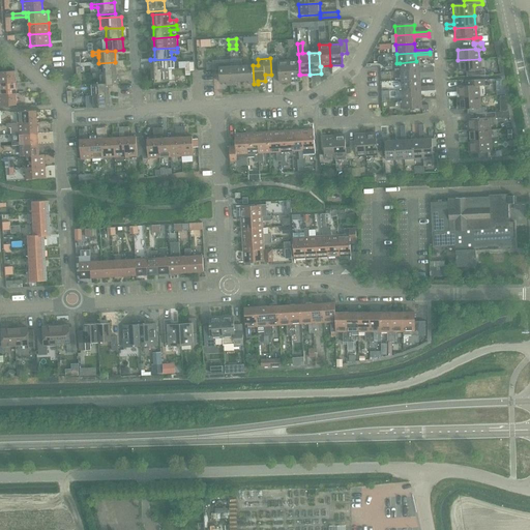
[(174,69),(174,59),(150,60),(151,71),(168,70),(168,69),(174,69)]
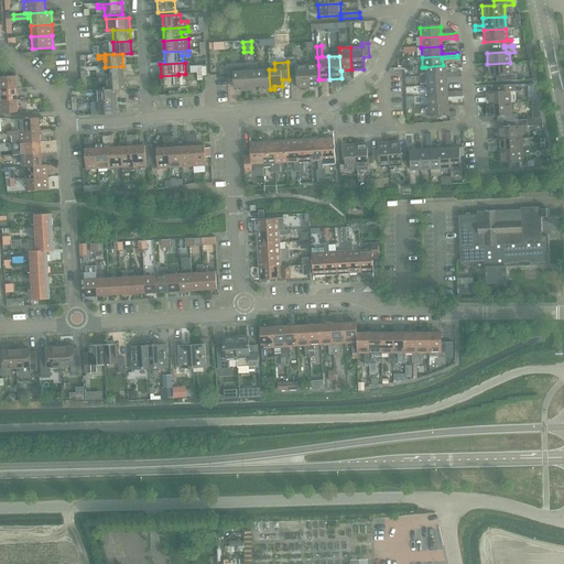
[(257,71),(256,63),(245,64),(246,91),(251,90),(251,87),(258,87),(257,71)]
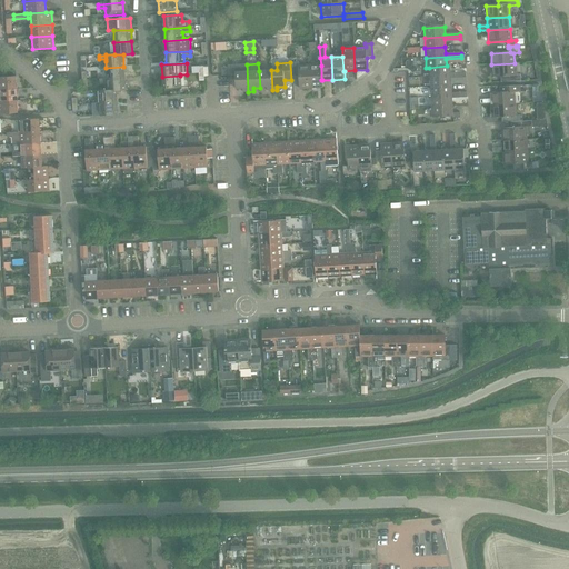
[(299,89),(310,89),(310,66),(299,67),(299,63),(292,63),(292,78),(299,77),(299,89)]
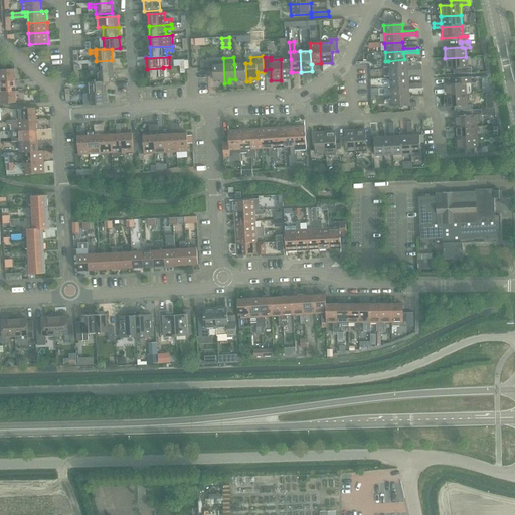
[(466,57),(445,58),(446,68),(446,70),(457,69),(458,75),(464,74),(471,74),(471,68),(466,68),(466,57)]
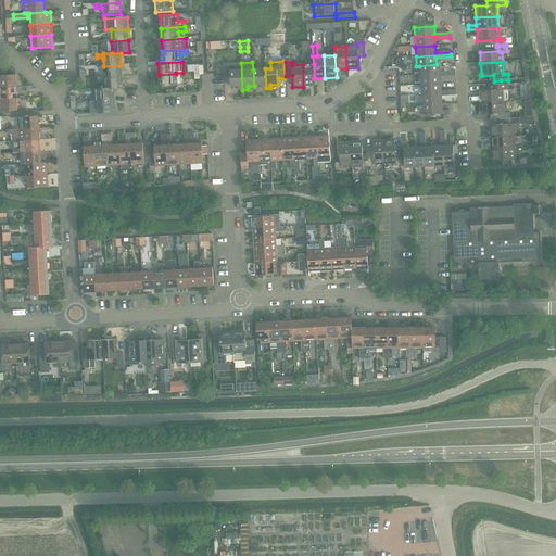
[(237,90),(242,90),(241,63),(223,64),(223,66),(216,66),(216,74),(224,74),(229,74),(230,87),(237,87),(237,90)]
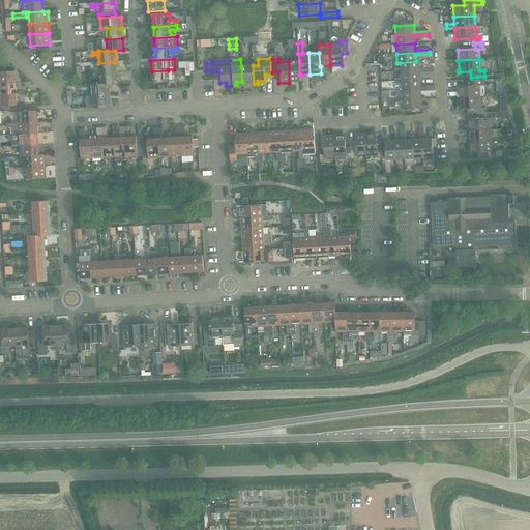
[(299,75),(299,61),(289,61),(289,83),(300,82),(300,75),(299,75)]
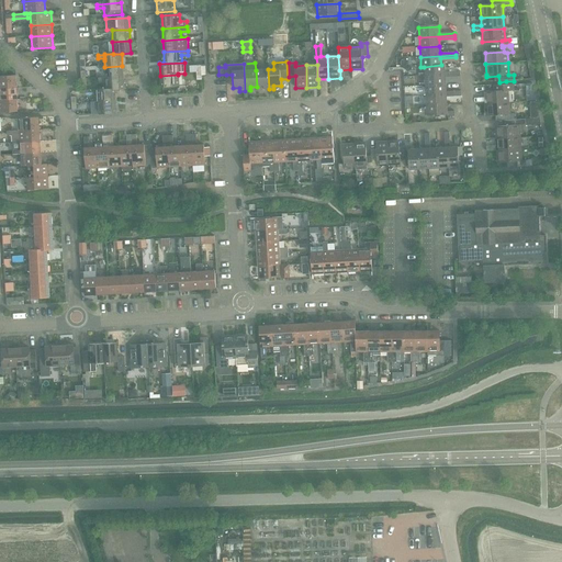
[(424,67),(425,77),(460,76),(460,72),(445,72),(445,65),(441,65),(424,67)]
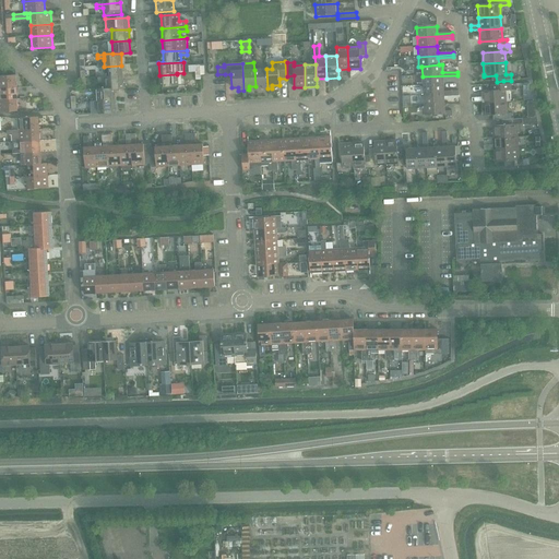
[(121,66),(104,67),(105,78),(105,79),(122,78),(121,66)]
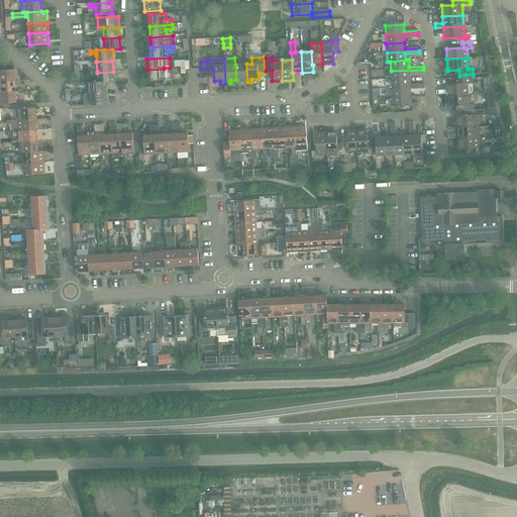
[(246,64),(235,65),(236,80),(242,80),(242,83),(247,82),(246,64)]
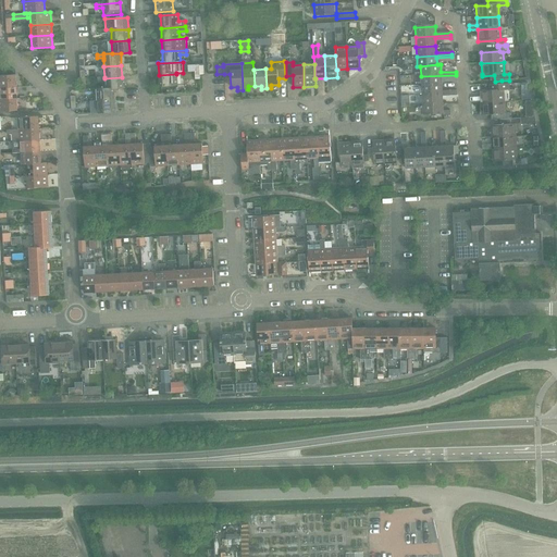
[(177,85),(176,74),(159,75),(160,86),(177,85)]
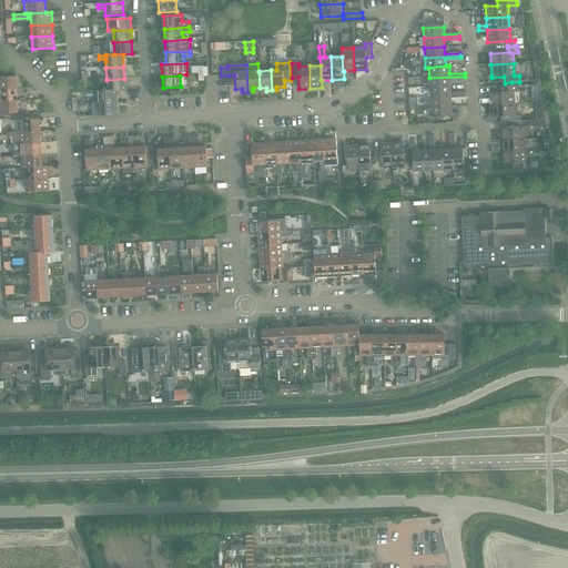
[(0,77),(0,90),(17,89),(16,77),(0,77)]
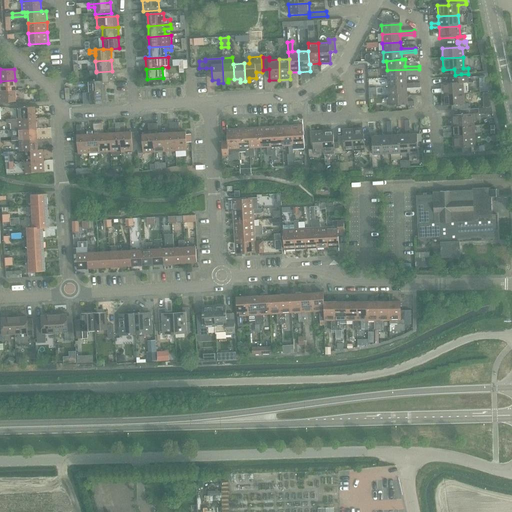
[(419,70),(419,69),(387,70),(387,79),(406,78),(405,71),(419,70)]
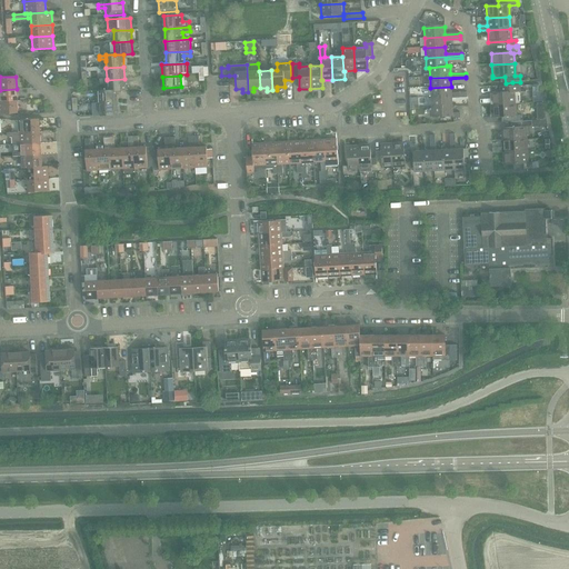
[(116,90),(117,91),(125,90),(125,79),(107,80),(107,79),(100,80),(100,85),(107,85),(107,90),(116,90)]
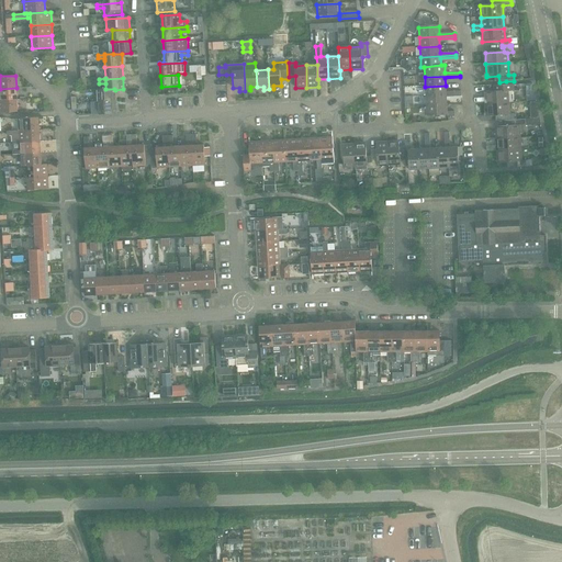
[(446,92),(446,86),(425,87),(426,97),(461,96),(461,91),(446,92)]
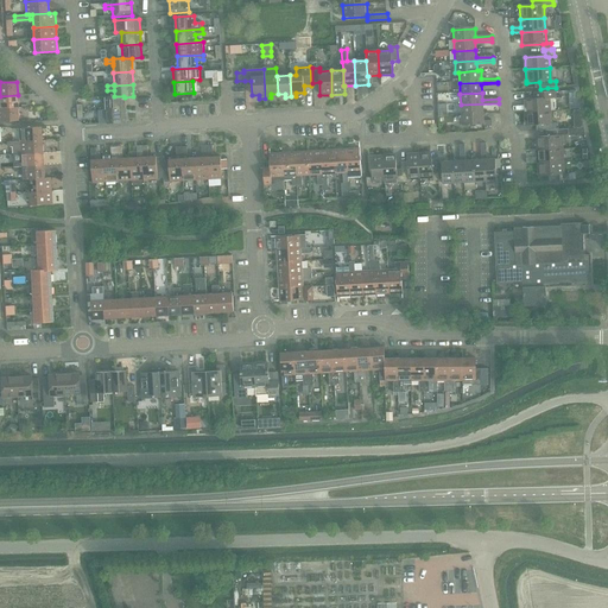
[(525,100),(525,113),(550,112),(555,112),(553,93),(537,93),(537,99),(525,100)]
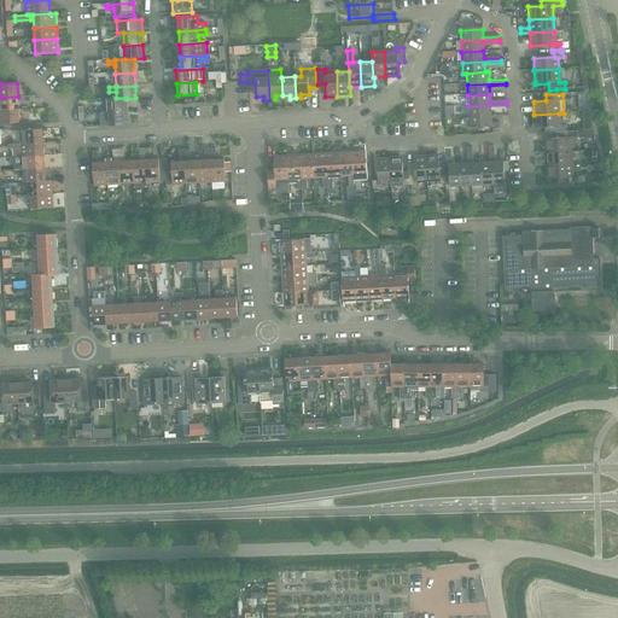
[(0,110),(18,110),(18,97),(0,98),(0,110)]
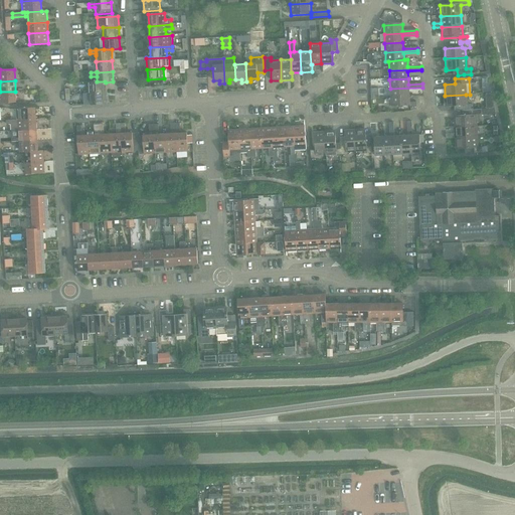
[(89,82),(90,94),(106,93),(106,82),(105,81),(97,81),(89,82)]
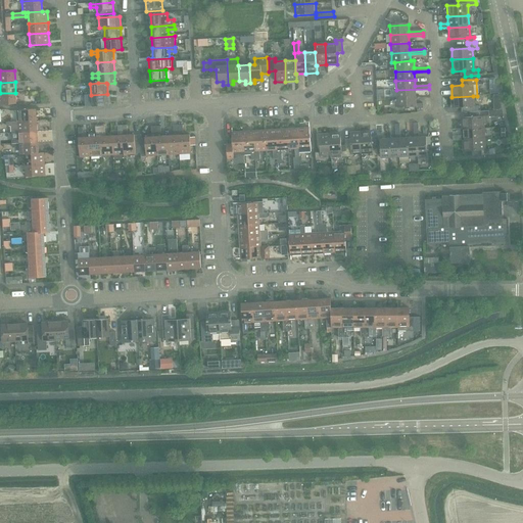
[(415,91),(429,90),(429,89),(396,90),(396,99),(416,98),(415,91)]
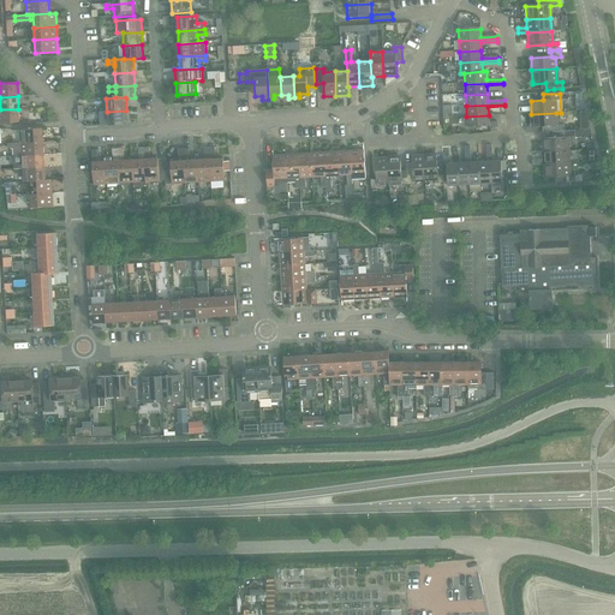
[(0,124),(19,123),(18,109),(0,109),(0,124)]
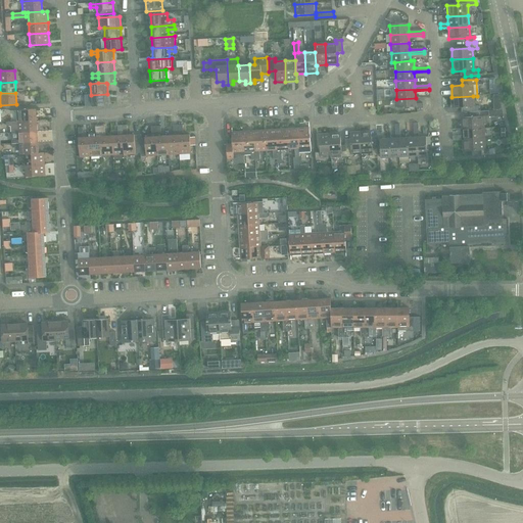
[(84,95),(84,99),(85,106),(91,106),(108,105),(107,94),(91,95),(84,95)]
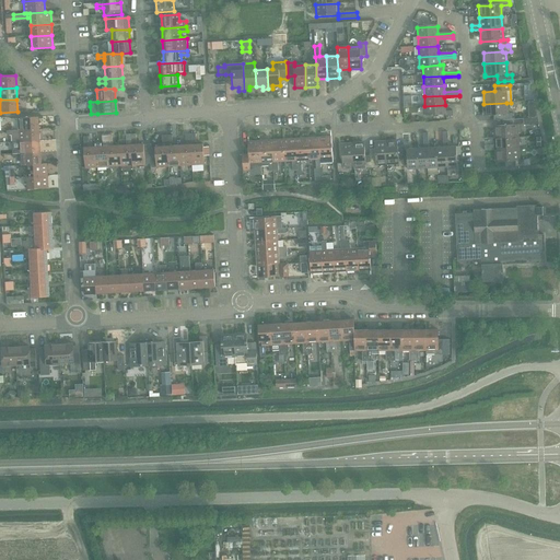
[(506,114),(506,103),(483,104),(485,116),(496,116),(497,121),(504,120),(512,120),(512,119),(512,114),(506,114)]
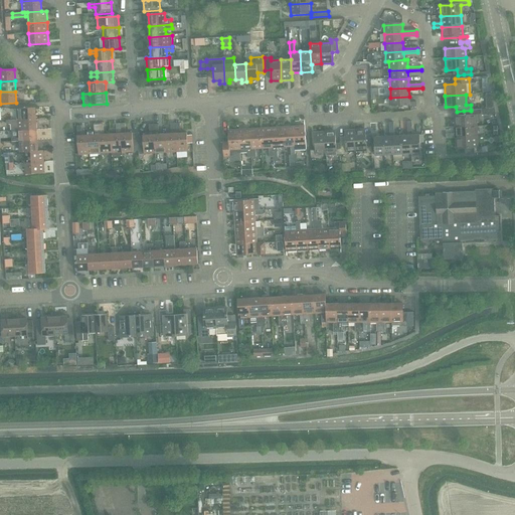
[(409,103),(409,97),(390,98),(391,107),(409,106),(409,108),(416,108),(416,103),(409,103)]
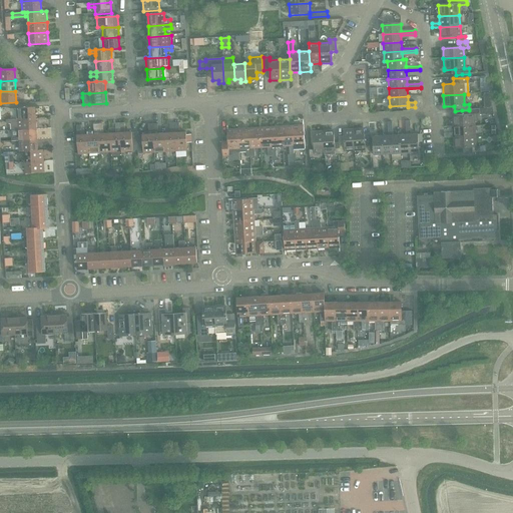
[(35,107),(16,108),(17,119),(36,118),(35,107)]
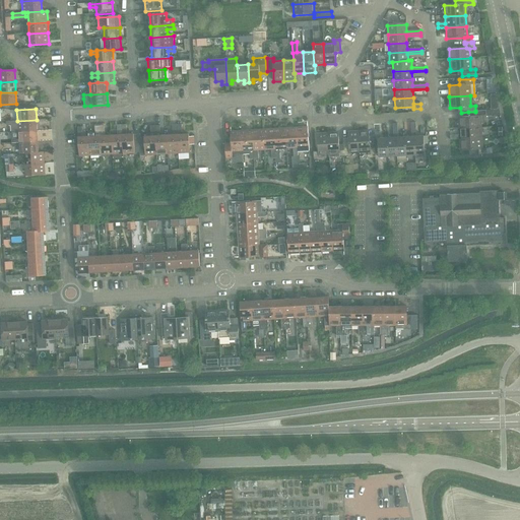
[(479,117),(483,117),(486,117),(485,110),(475,111),(475,112),(468,112),(469,117),(459,117),(459,128),(480,127),(479,117)]
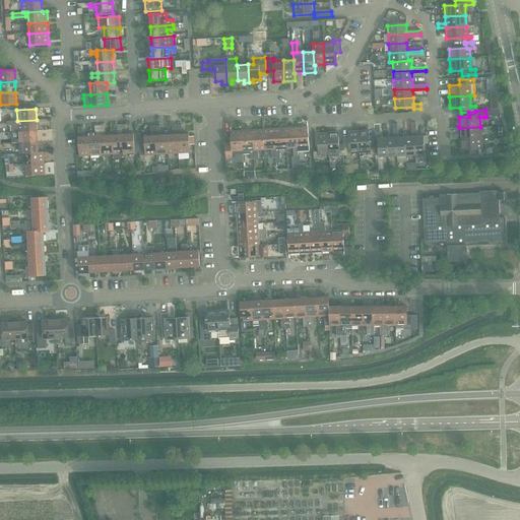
[(18,132),(37,131),(37,120),(17,121),(6,122),(6,126),(11,126),(11,132),(18,132)]
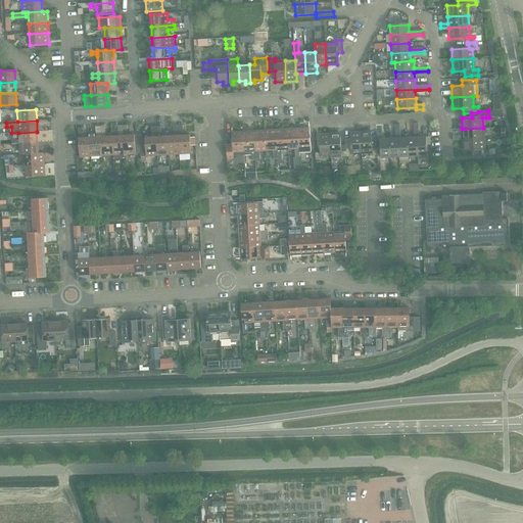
[(414,138),(408,139),(409,157),(418,156),(416,124),(413,124),(414,138)]
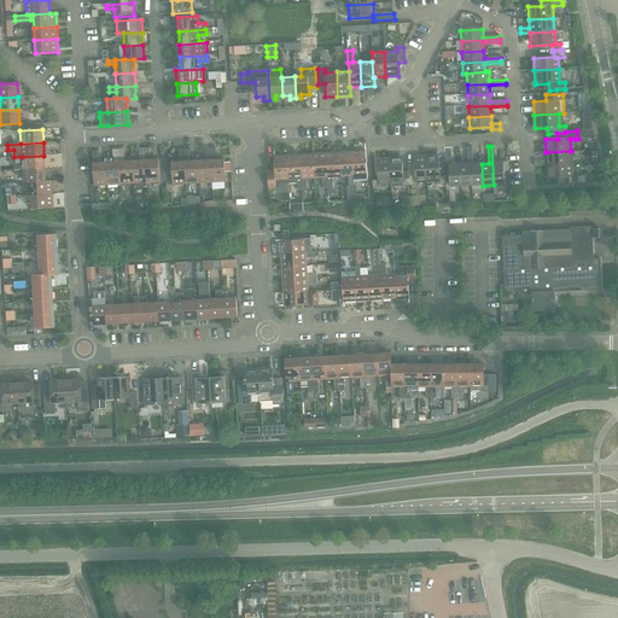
[(494,146),(491,146),(494,185),(505,185),(503,162),(495,163),(494,146)]
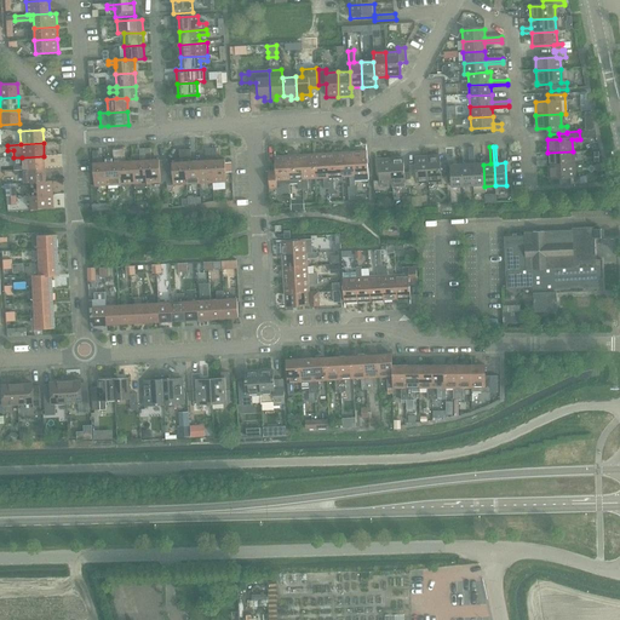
[(150,148),(144,149),(147,184),(166,183),(167,183),(166,164),(166,160),(159,161),(159,160),(154,160),(150,160),(150,158),(151,158),(150,148)]
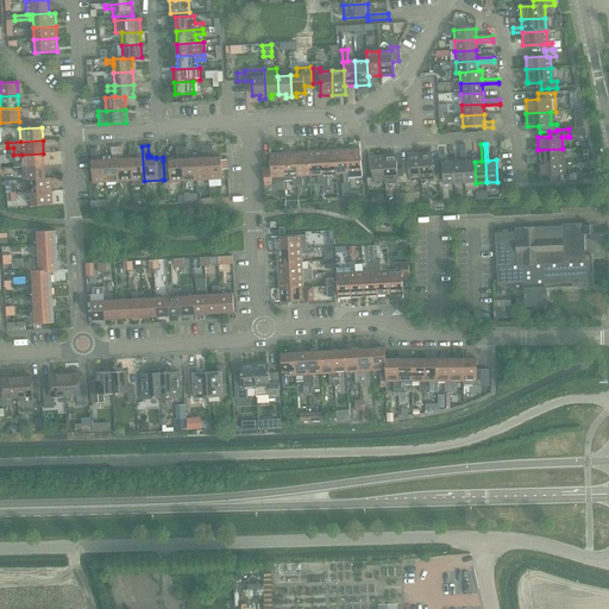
[(202,157),(194,158),(196,180),(208,180),(207,145),(201,146),(202,155),(202,157)]
